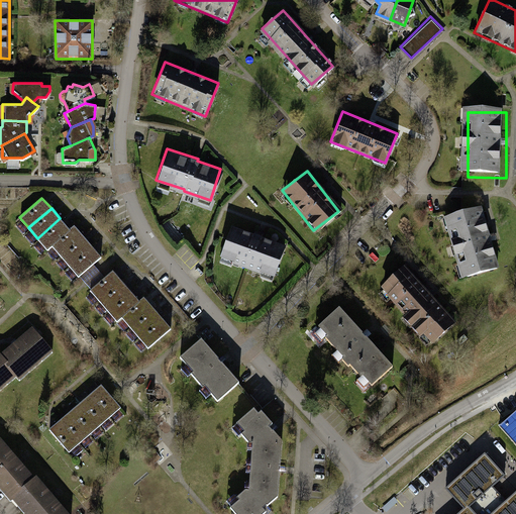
[(487,212),(453,220),(468,274),(500,266),(487,212)]
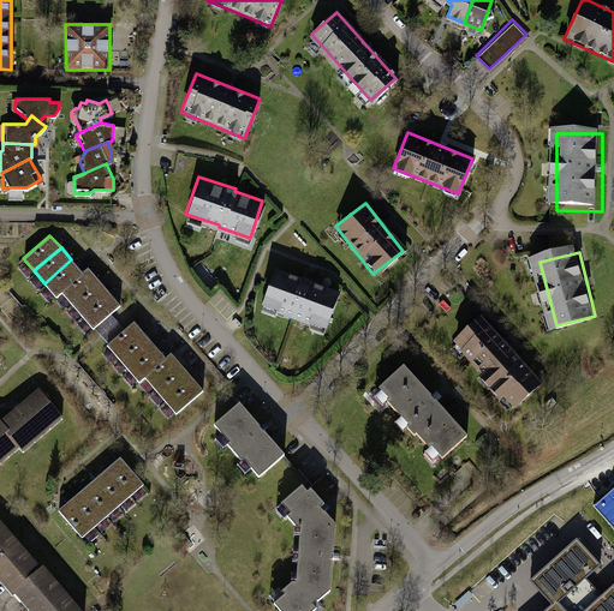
[(71,259),(45,283),(55,294),(61,289),(82,271),(71,259)]
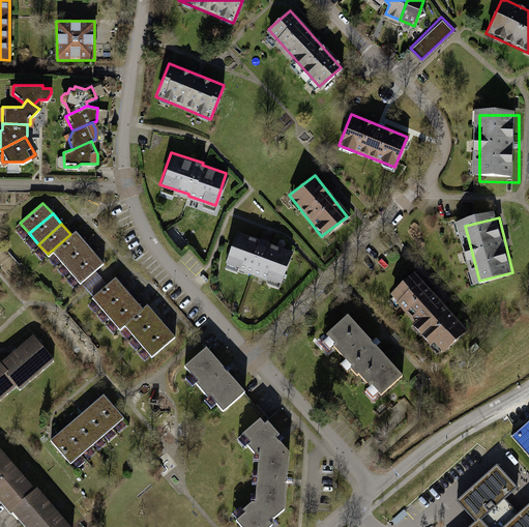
[(289,250),(233,230),(222,261),(277,281),(289,250)]
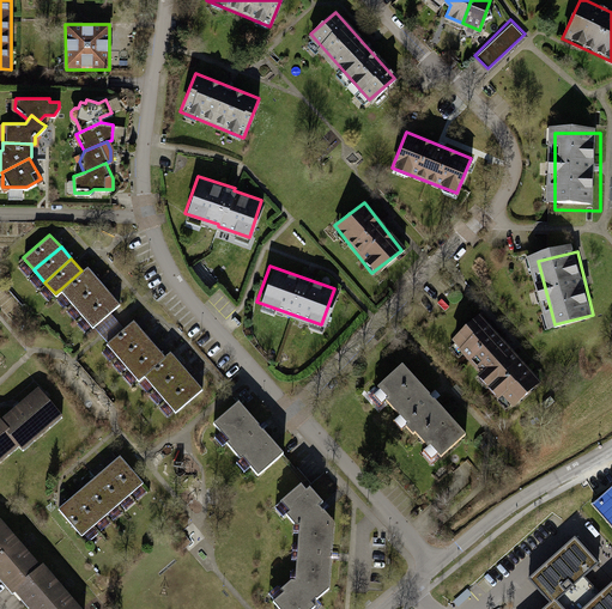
[(97,279),(86,267),(82,270),(61,288),(71,300),(97,279)]
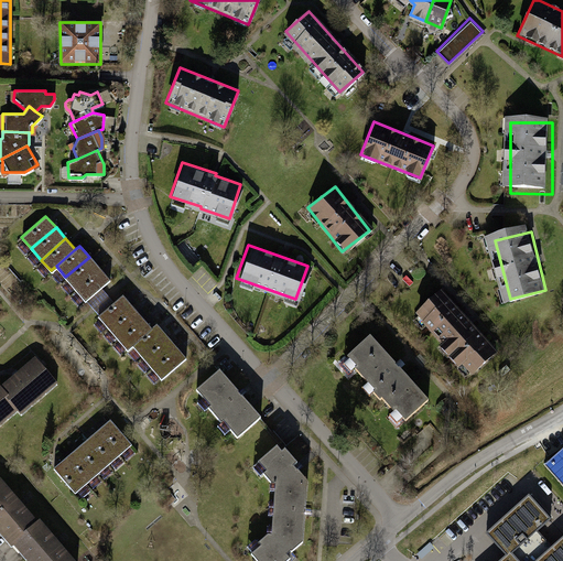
[(99,268),(89,257),(65,277),(75,288),(99,268)]
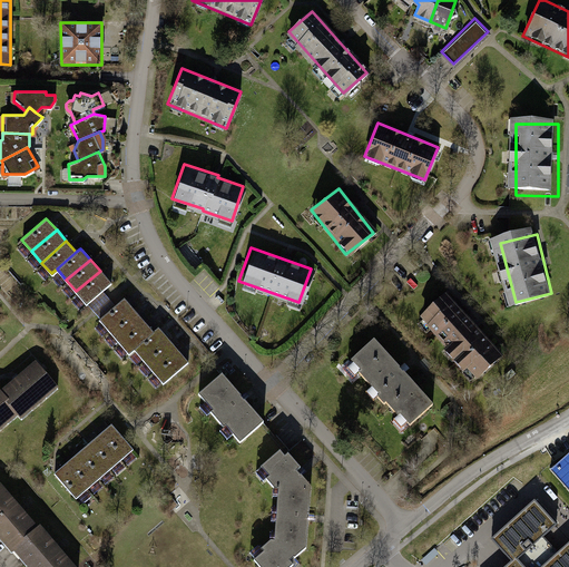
[(109,282),(100,271),(76,291),(86,302),(109,282)]
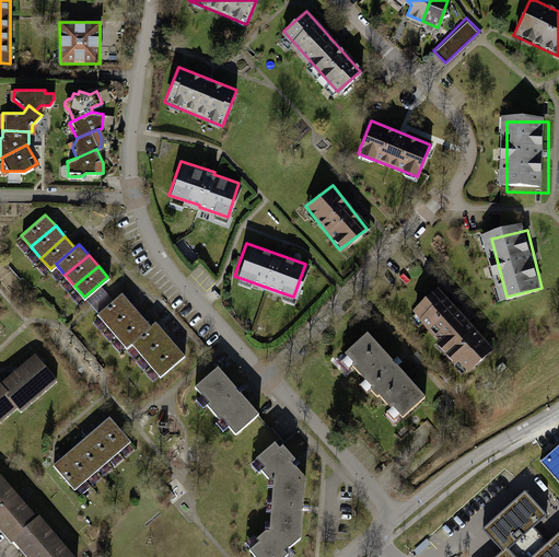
[(120,292),(96,313),(106,324),(131,303),(120,292)]
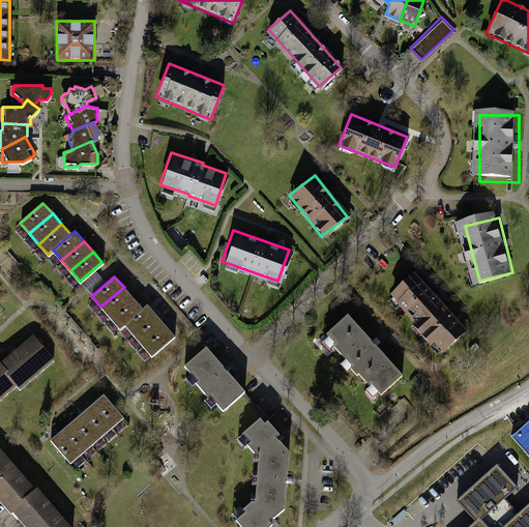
[(421,276),(394,300),(445,358),(472,334),(421,276)]
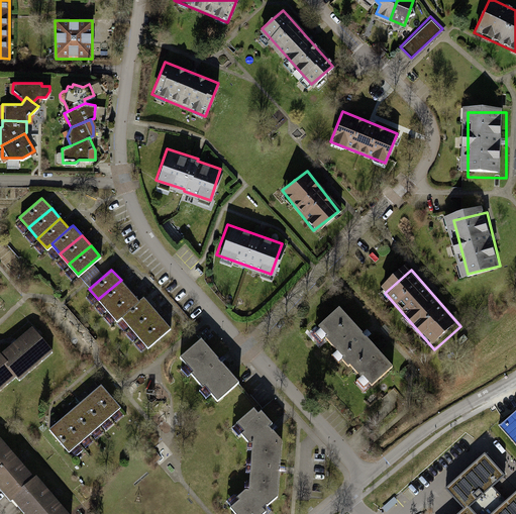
[(121,280),(98,299),(107,309),(129,290),(121,280)]
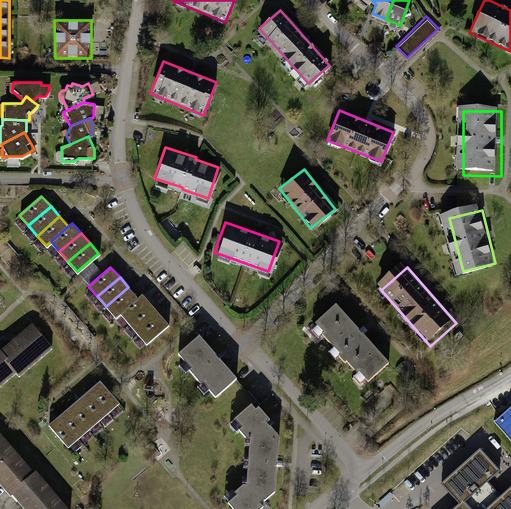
[(128,287),(106,306),(115,316),(120,312),(137,297),(128,287)]
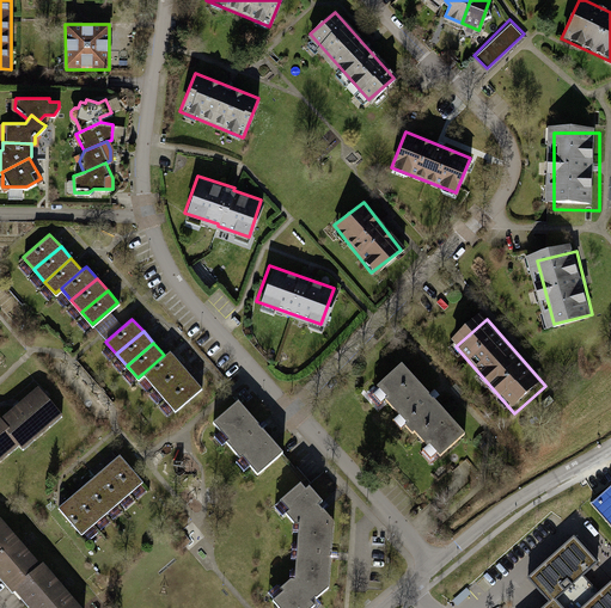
[(179,363),(169,351),(164,355),(144,373),(153,385),(179,363)]
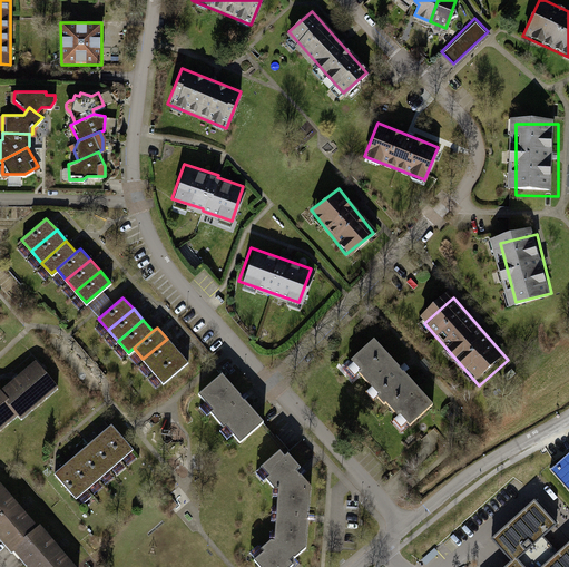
[(374,338),(350,360),(408,424),(432,402),(374,338)]
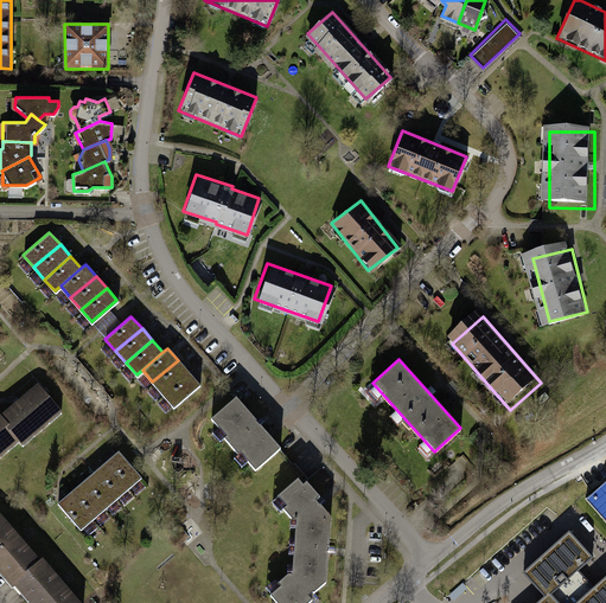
[(189,372),(178,360),(152,382),(163,393),(189,372)]
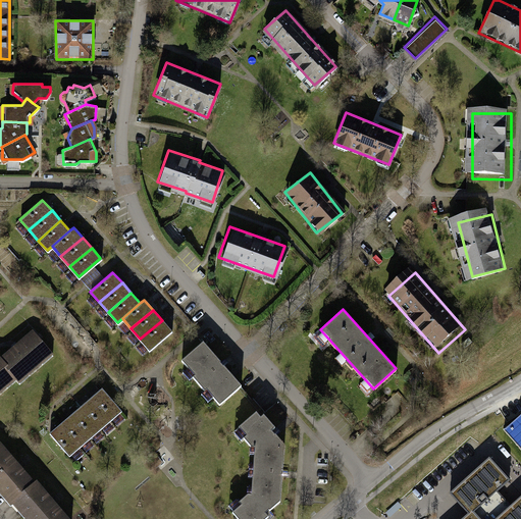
[(170,330),(162,320),(140,339),(149,349),(170,330)]
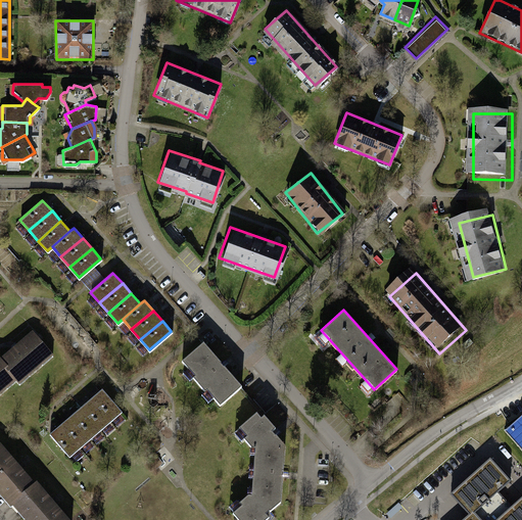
[(0,389),(18,374),(22,378),(52,352),(33,331),(4,357),(0,352),(0,389)]
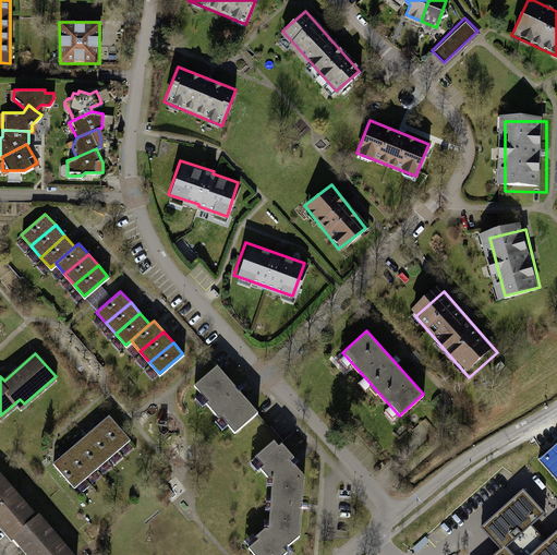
[(217,365),(194,385),(234,431),(256,411),(217,365)]
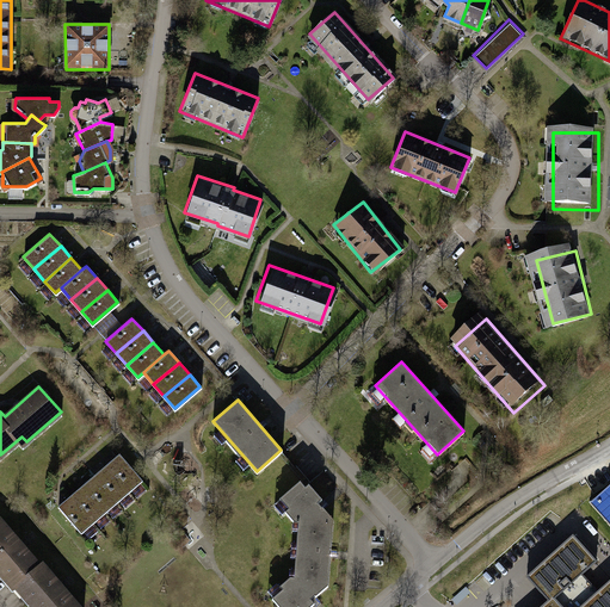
[(119,452),(59,502),(81,527),(141,477),(119,452)]
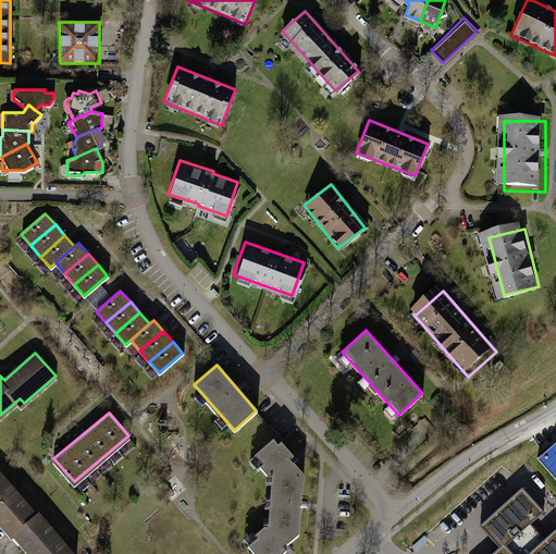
[(273,439),(255,454),(262,464),(260,466),(268,476),(272,476),(301,472),(289,458),(293,455),(281,441),(278,444),(273,439)]
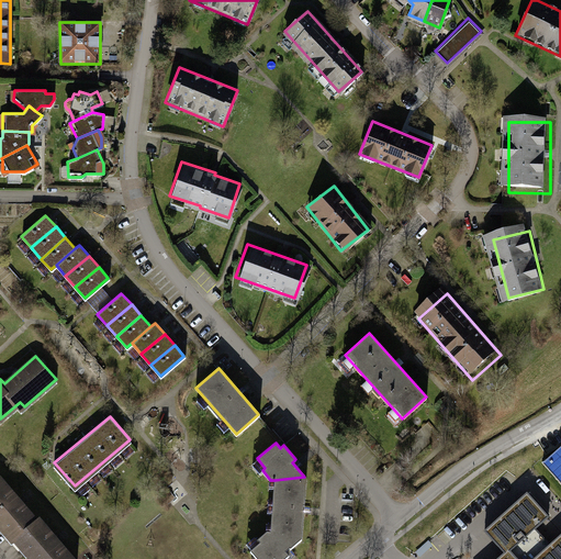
[(560,444),(542,461),(560,481),(560,444)]
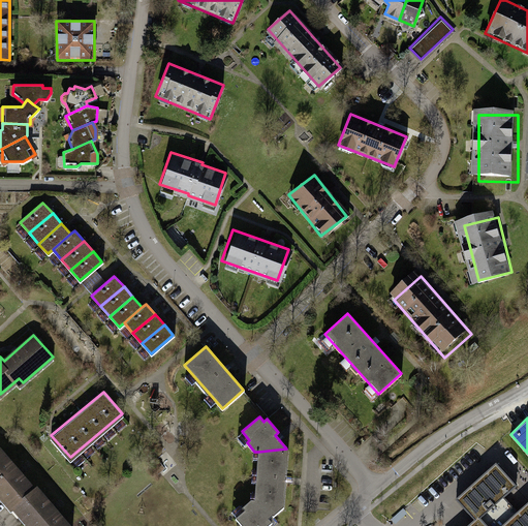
[(2,444),(0,445),(0,495),(11,509),(16,505),(31,525),(74,525),(40,482),(35,486),(2,444)]
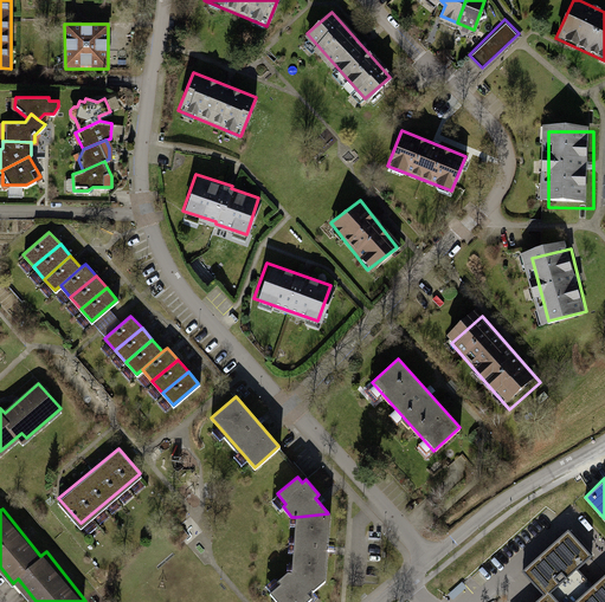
[(328,513),(296,517),(291,573),(323,581),(328,513)]
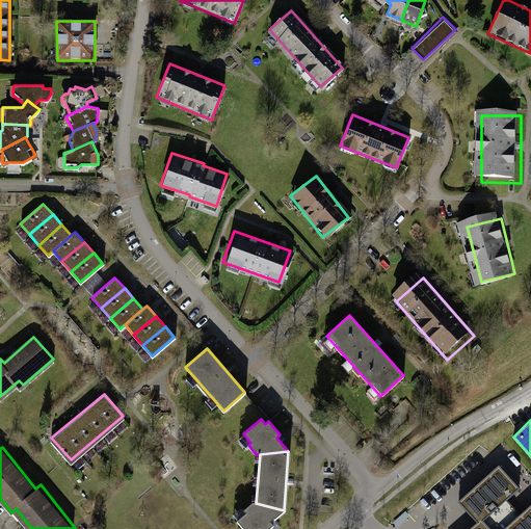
[(530,528),(530,504),(522,512),(509,498),(520,487),(499,464),(457,501),(477,523),(469,528),(530,528)]
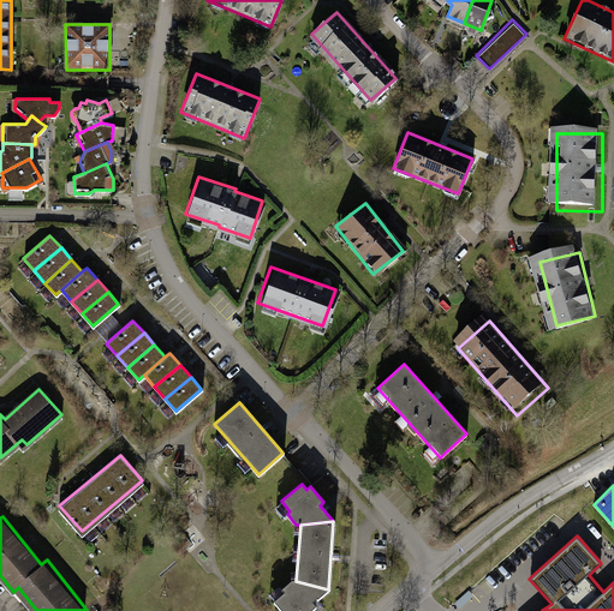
[(285,592),(274,601),(281,610),(310,610),(316,606),(313,603),(315,600),(328,589),(296,581),(292,580),(281,589),(285,592)]
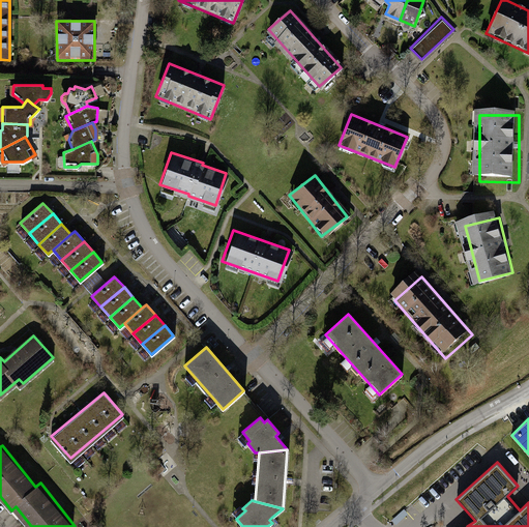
All buildings are outlined.
